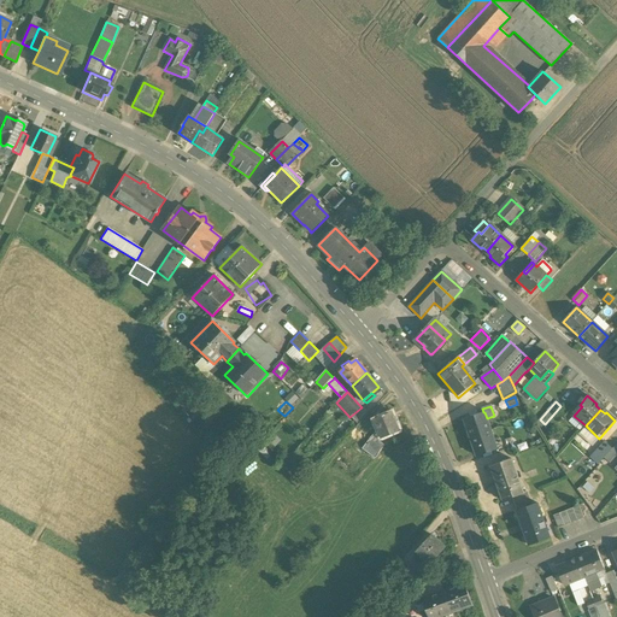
[(392,412),(374,421),(382,439),(400,430),(392,412)]
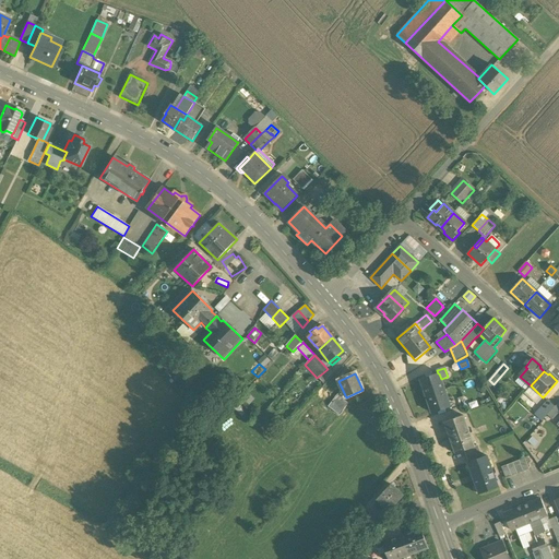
[(441,379),(439,373),(438,373),(420,380),(432,413),(451,407),(441,379)]
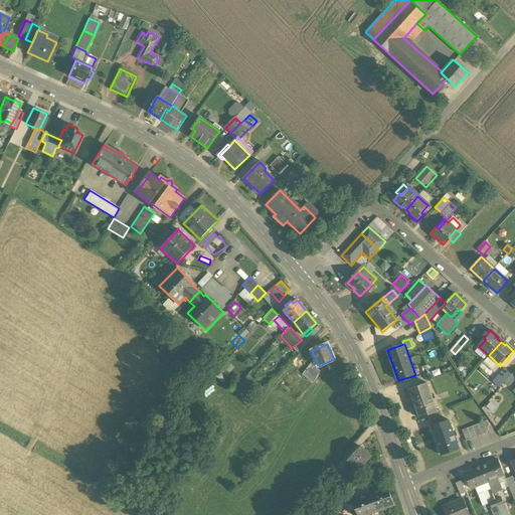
[(301,364),(305,373),(315,368),(311,359),(301,364)]
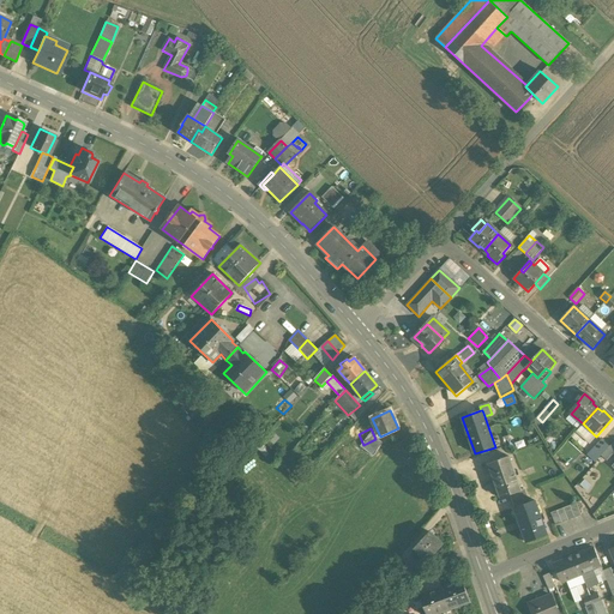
[(272,440),(266,435),(262,440),(268,445),(272,440)]
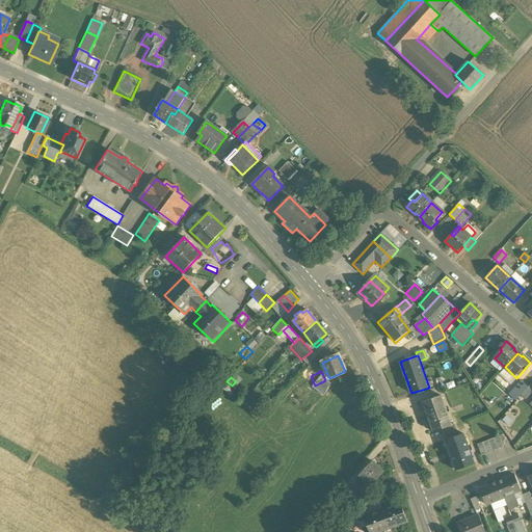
[(239,377),(232,386),(235,389),(243,380),(239,377)]
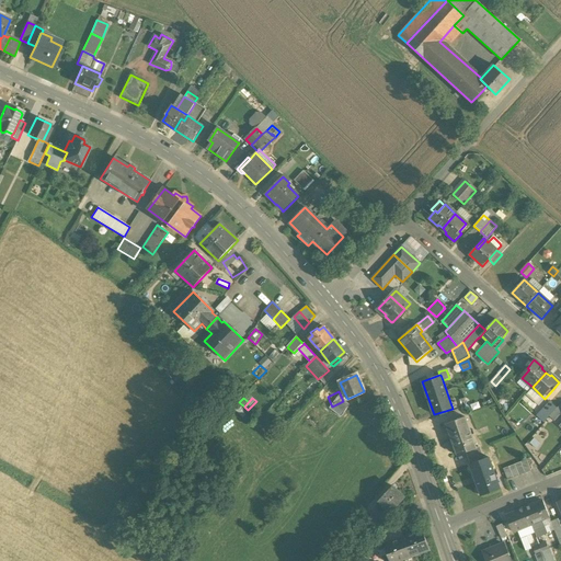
[(550,401),(539,414),(546,420),(557,408),(550,401)]
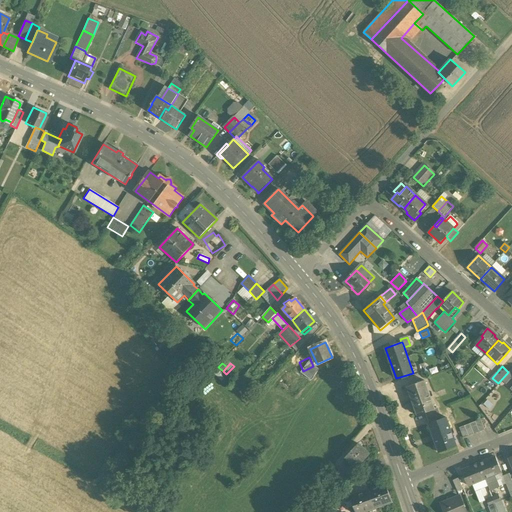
[(511,373),(510,371),(501,381),(505,385),(511,377),(511,373)]
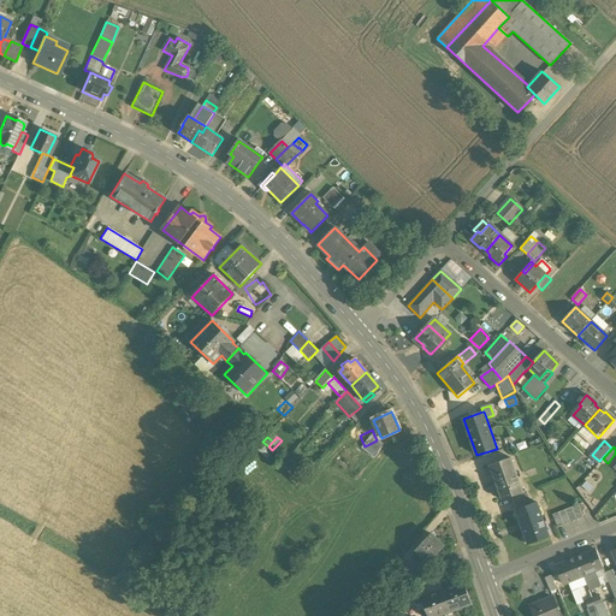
[(522,492),(510,458),(490,466),(502,501),(511,497),(523,492),(522,492)]
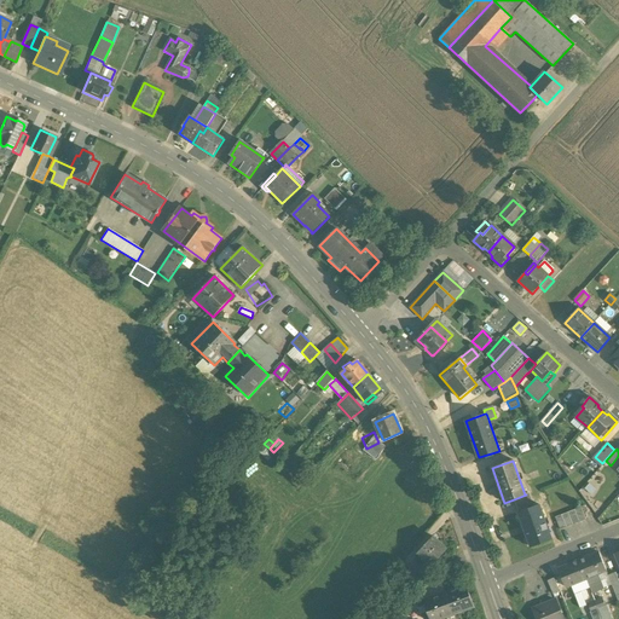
[(289,463),(281,470),(299,490),(306,484),(289,463)]
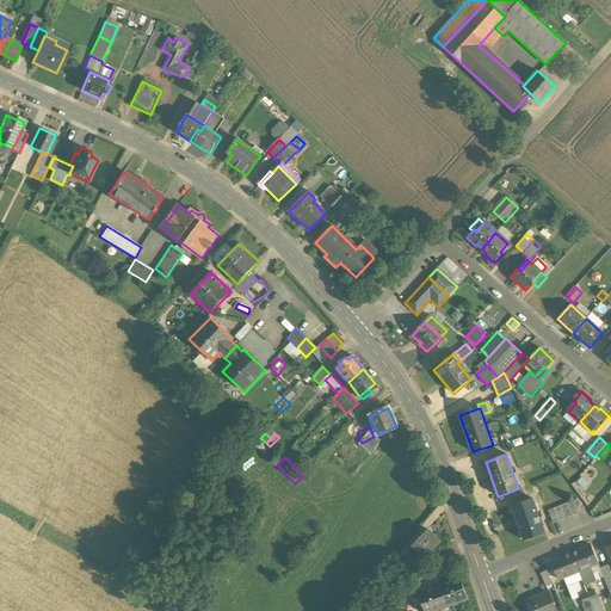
[(519,488),(507,493),(510,499),(524,494),(522,487),(518,488),(519,488)]
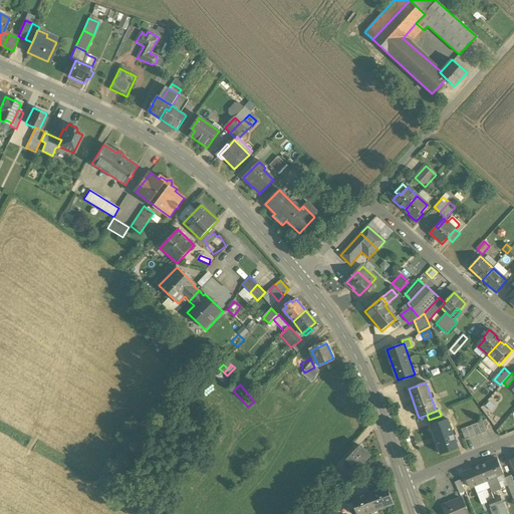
[(441,416),(429,420),(431,426),(443,422),(441,416)]
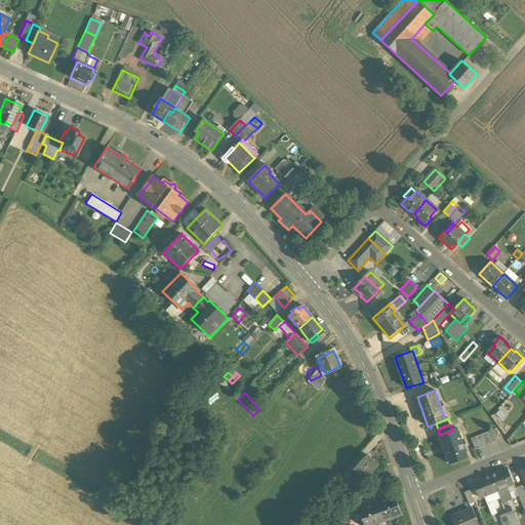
[(440,435),(450,463),(468,457),(457,429),(452,431),(440,435)]
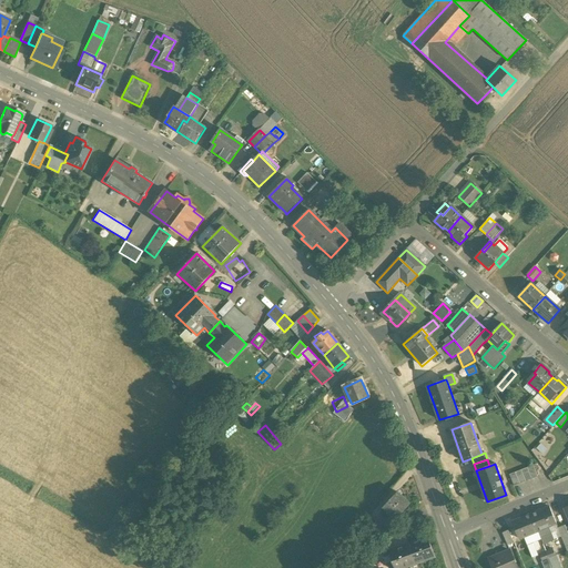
[(533,466),(527,468),(531,479),(537,477),(533,466)]
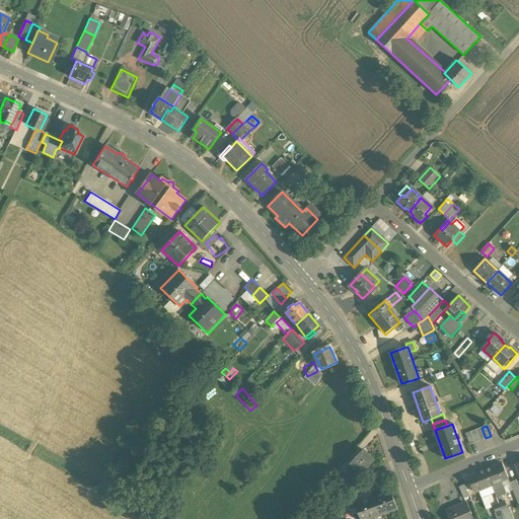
[(486,438),(482,428),(476,430),(480,440),(486,438)]
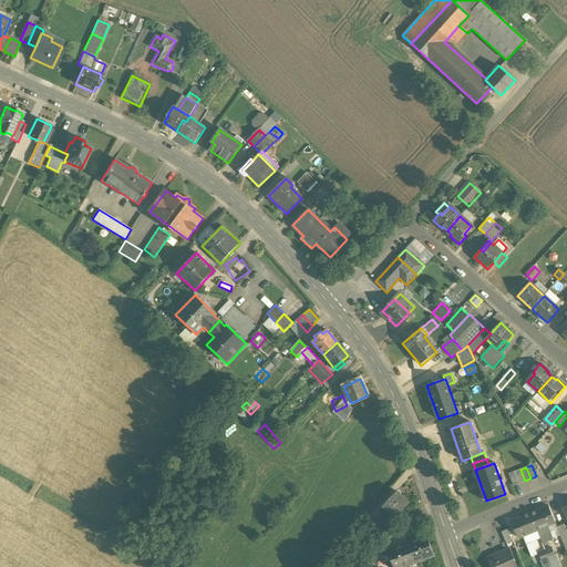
[(521,470),(514,472),(518,483),(525,481),(521,470)]
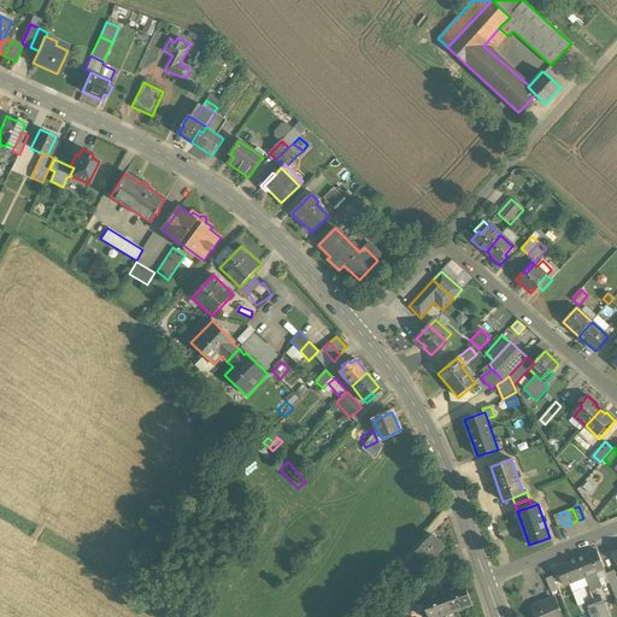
[(559,513),(553,516),(558,528),(564,526),(559,513)]
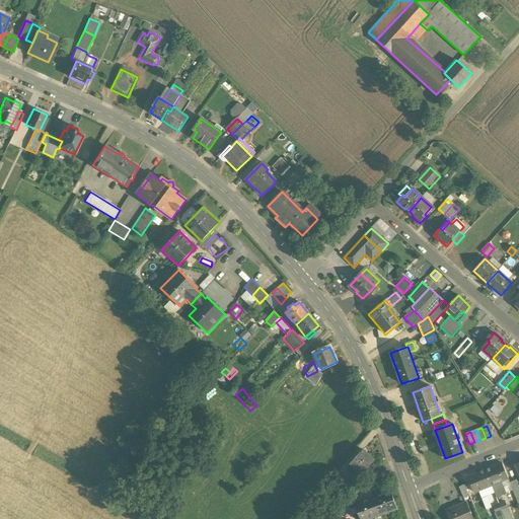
[(374,460),(363,450),(350,464),(355,468),(356,469),(357,467),(363,472),(361,473),(362,474),(374,460)]
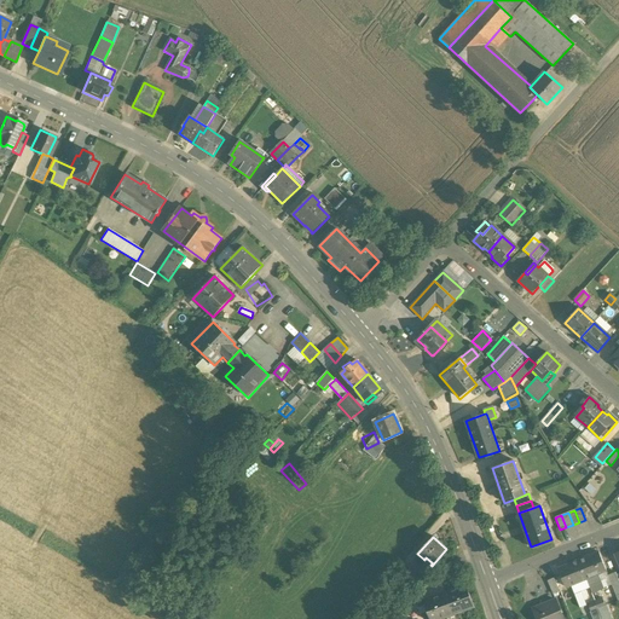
[(597,553),(578,561),(585,579),(597,574),(606,572),(597,553)]
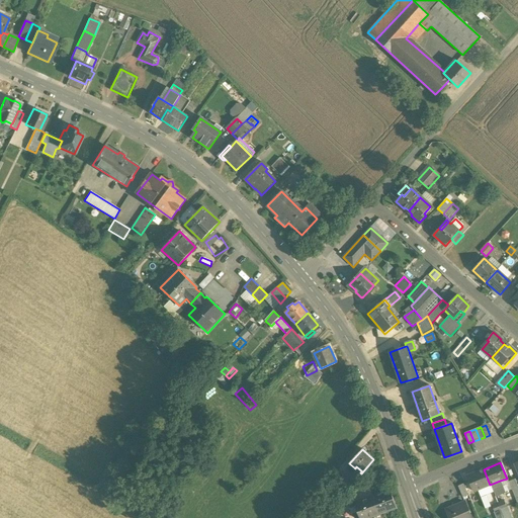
[(362,471),(356,466),(355,468),(354,467),(353,469),(359,475),(361,473),(360,472),(362,471)]
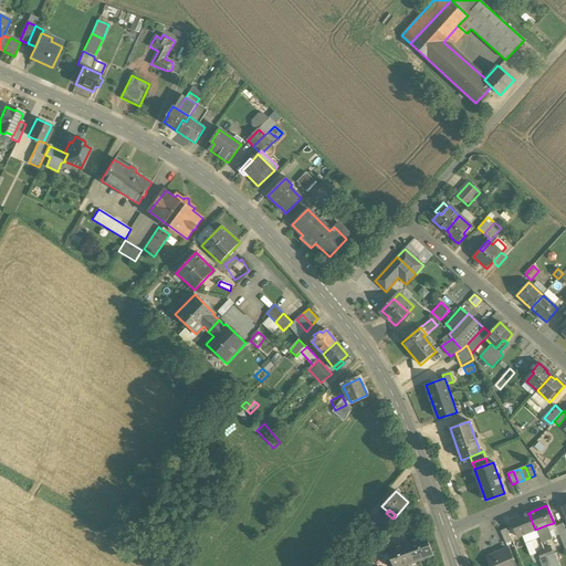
[(528,513),(510,520),(517,537),(535,530),(528,513)]
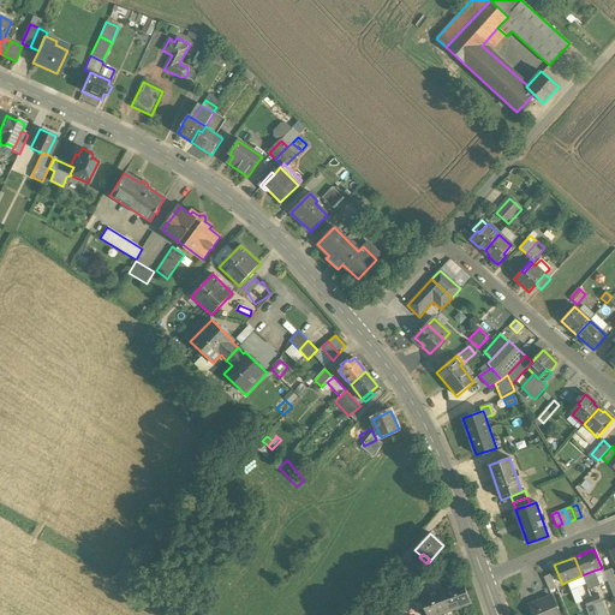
[(602,568),(593,571),(599,585),(608,581),(603,573),(604,573),(602,568)]
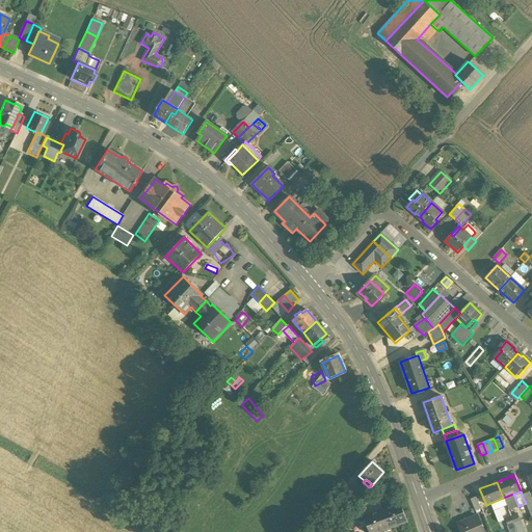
[(531,500),(531,498),(529,493),(523,496),(522,496),(526,503),(529,513),(531,511),(531,500)]
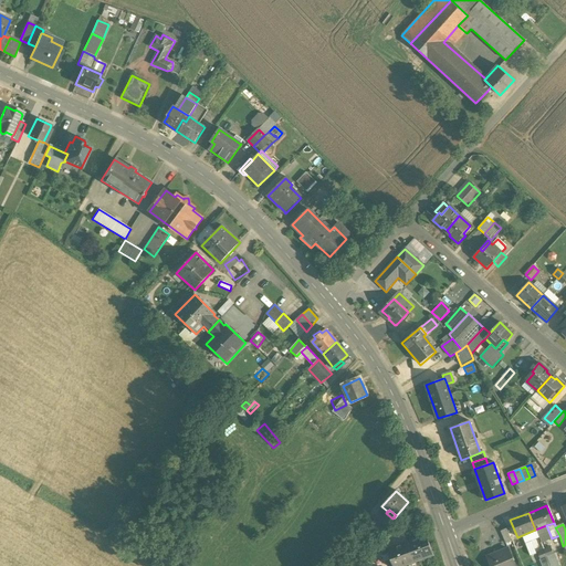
[(546,525),(535,530),(541,543),(552,538),(546,525)]
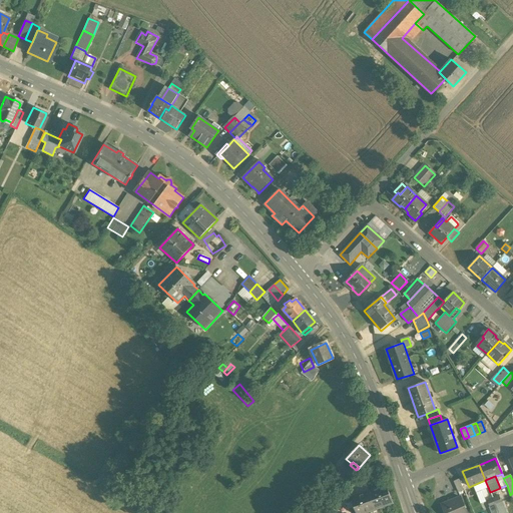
[(464,490),(459,479),(453,482),(458,493),(464,490)]
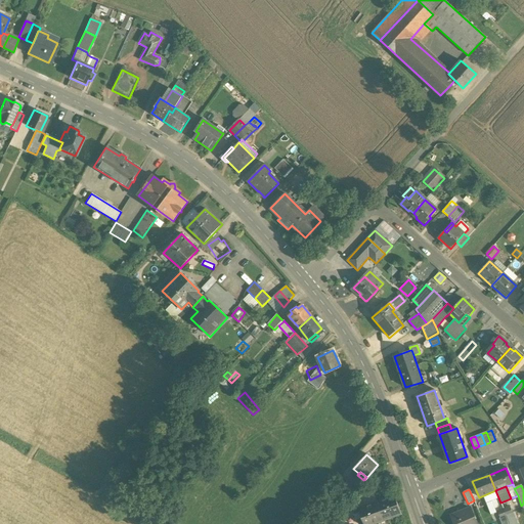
[(394,495),(376,501),(383,521),(401,515),(394,495)]
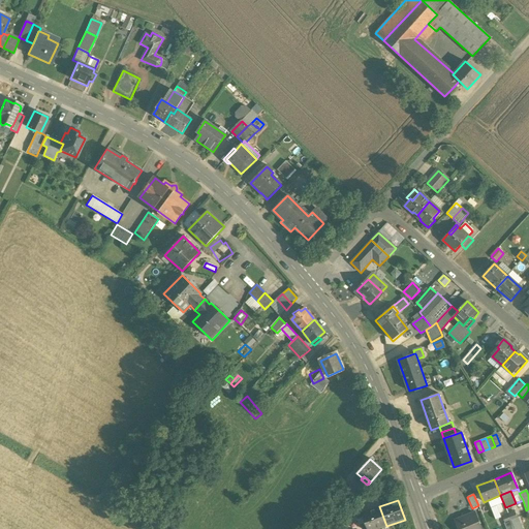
[(379,506),(362,512),(367,528),(378,528),(386,526),(379,506)]
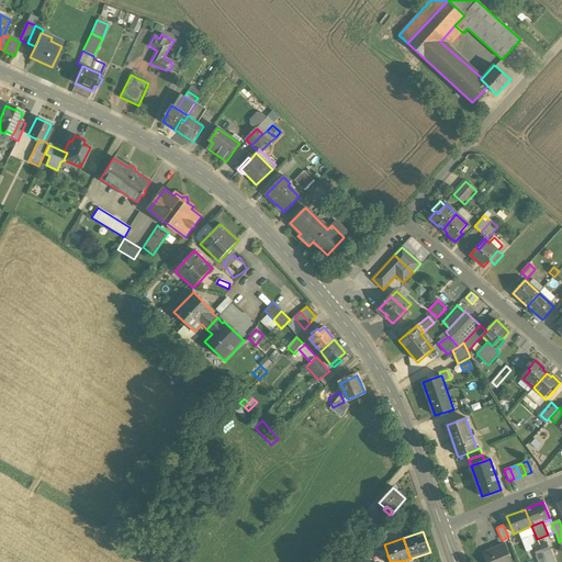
[(547,543),(540,547),(543,553),(550,551),(547,543)]
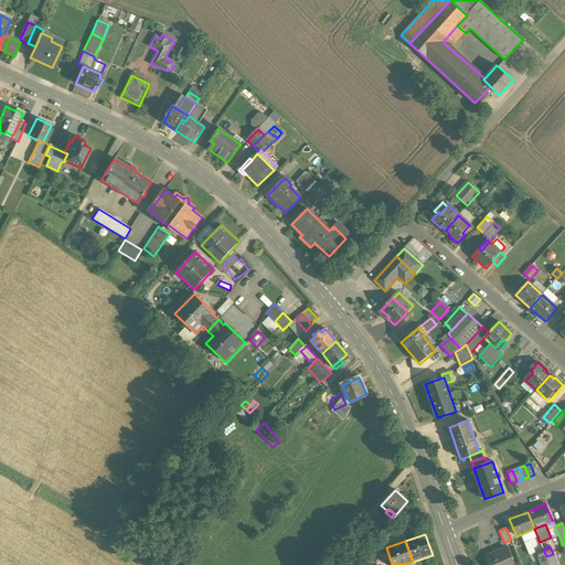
[(513,564),(507,548),(487,557),(489,564),(513,564)]
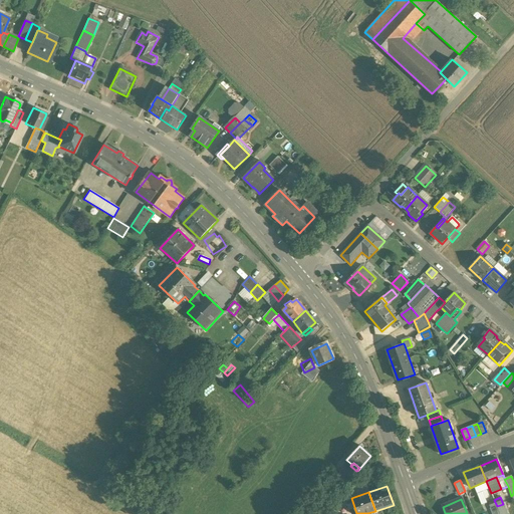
[(494,500),(488,502),(490,508),(497,506),(494,500)]
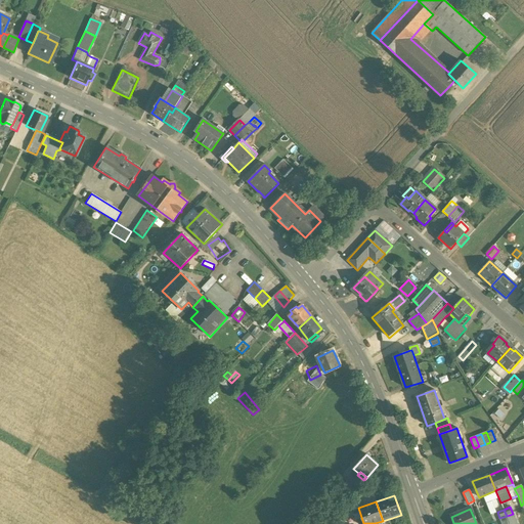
[(513,514),(507,516),(509,523),(518,523),(515,513),(513,514)]
